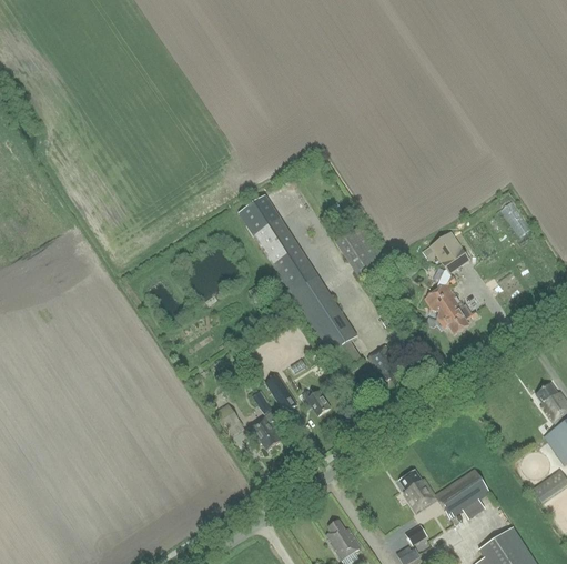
[(356,334),(263,193),(236,211),(343,371),(362,359),(348,339),(356,334)]
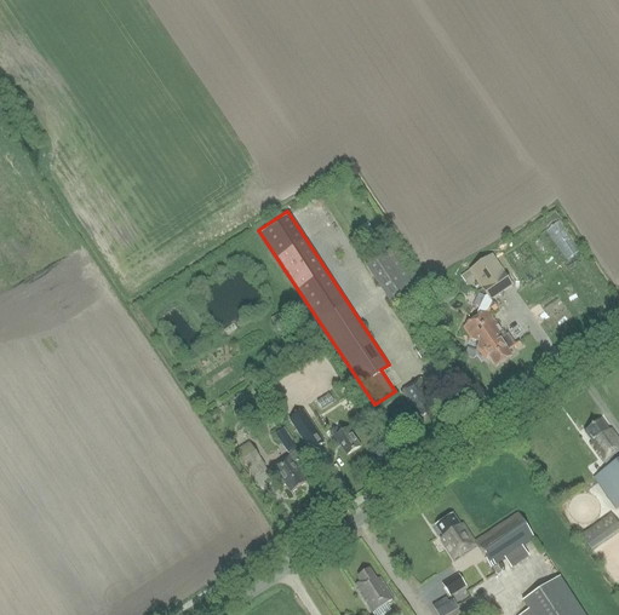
[(365,262),(391,302),(419,283),(393,242),(365,262)]
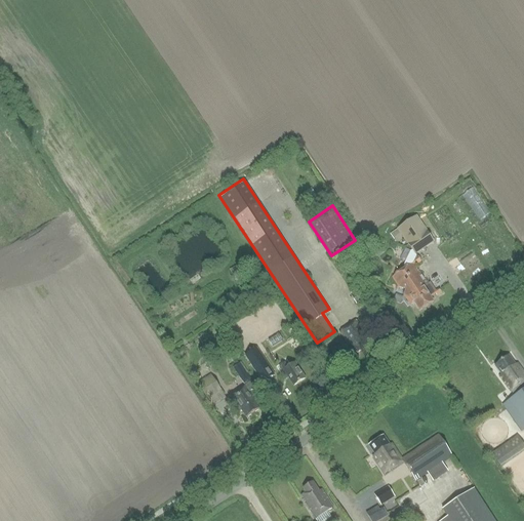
[(406,218),(422,243),(431,237),(415,213),(406,218)]
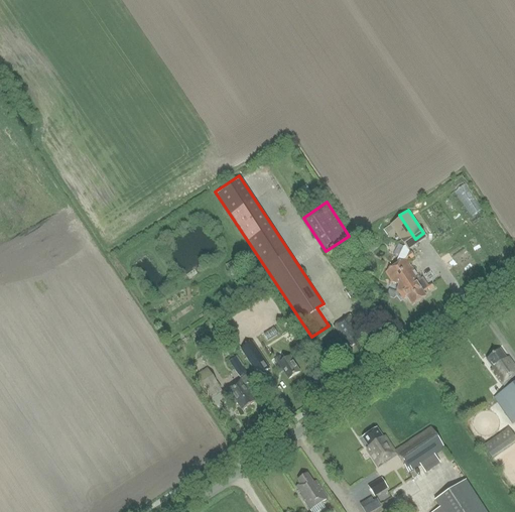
[(384,269),(390,278),(397,280),(395,285),(399,290),(419,277),(406,257),(412,253),(406,245),(415,239),(399,215),(382,227),(388,235),(396,230),(404,242),(403,243),(396,257),(398,260),(384,269)]
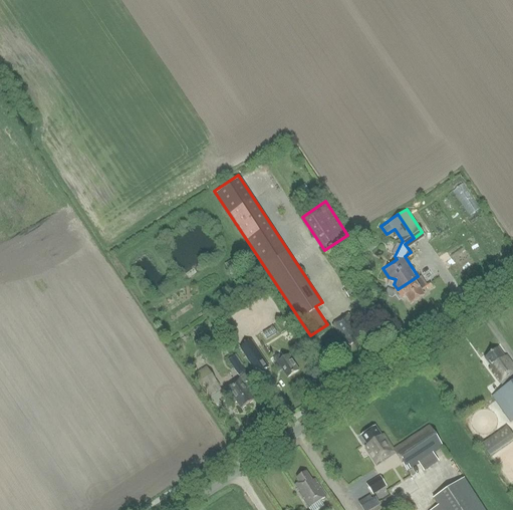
[(418,276),(398,289),(401,294),(405,292),(411,301),(424,292),(421,287),(426,284),(427,285),(431,282),(429,279),(425,282),(420,275),(418,276)]
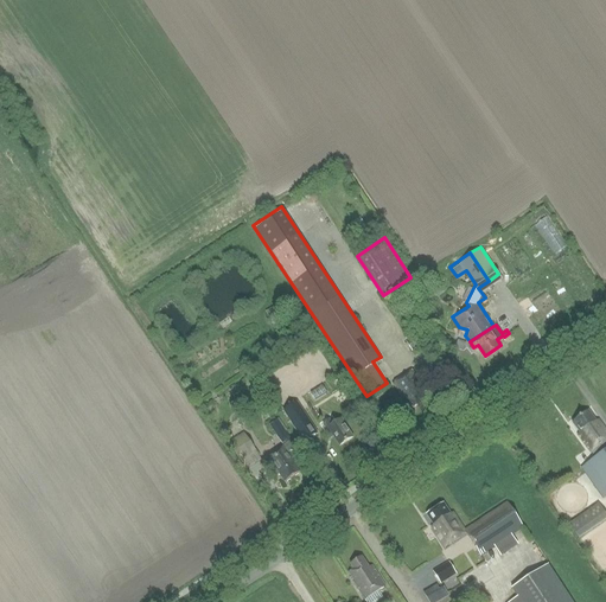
[(404,338),(412,347),(422,340),(416,331),(404,338)]
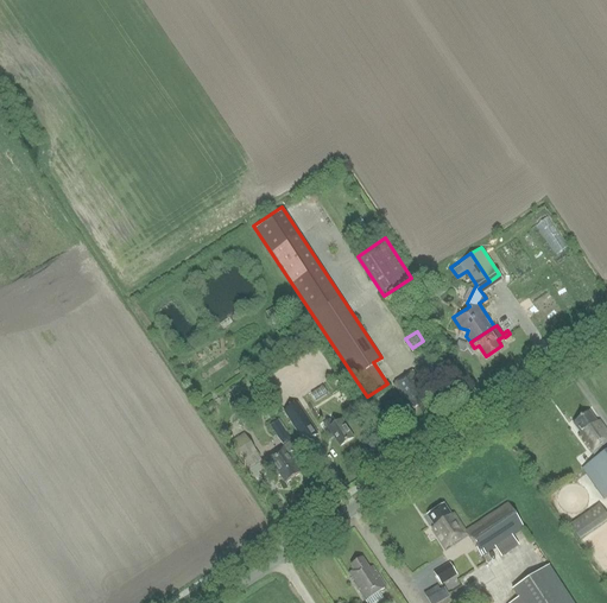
[(413,405),(428,395),(421,385),(423,382),(412,367),(392,380),(403,395),(405,393),(413,405)]
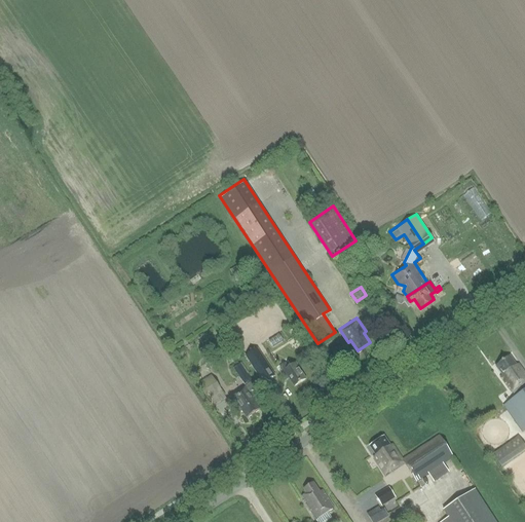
[(257,345),(247,352),(264,379),(274,372),(257,345)]
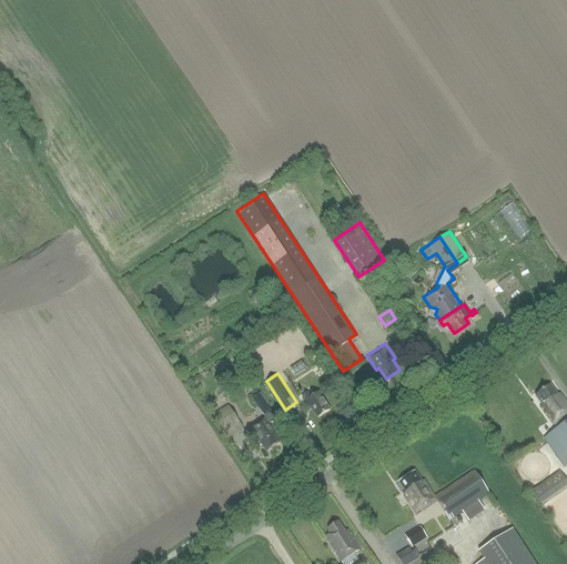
[(566,416),(565,419),(560,414),(566,409),(566,401),(558,390),(557,391),(549,381),(534,392),(542,402),(539,403),(552,421),(555,425),(543,434),(564,464),(566,461),(566,416)]
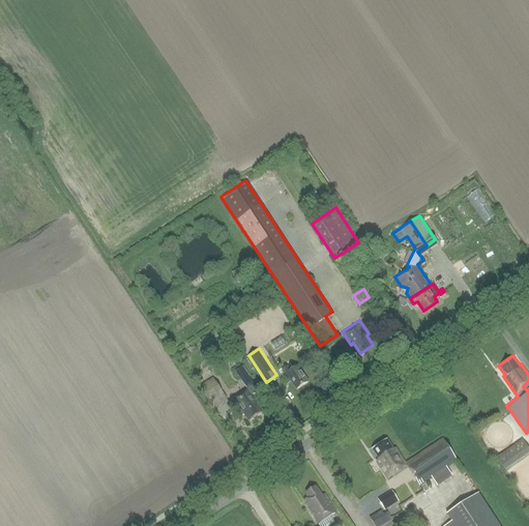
[(237,367),(250,383),(257,378),(244,361),(237,367)]
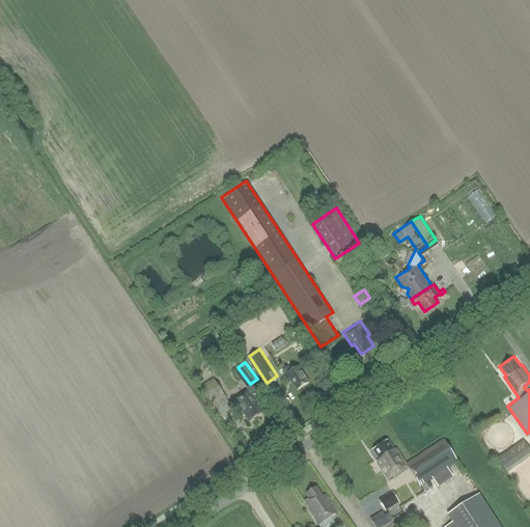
[(296,387),(308,380),(298,364),(290,368),(287,364),(282,368),(289,380),(290,379),(296,387)]
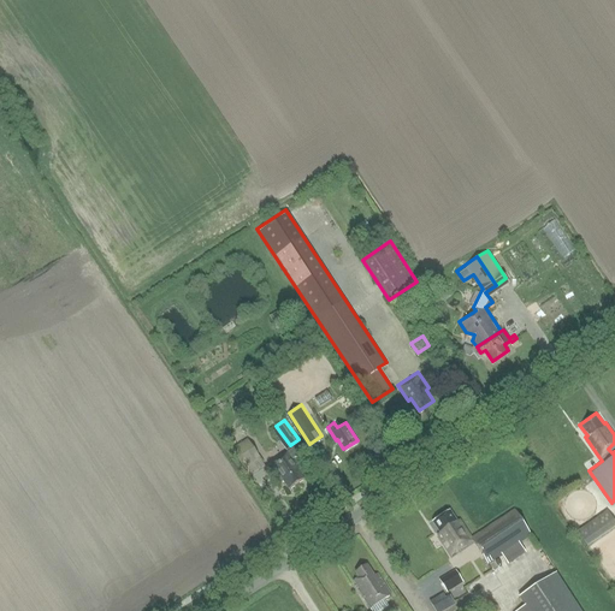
[(235,438),(229,428),(223,432),(229,442),(235,438)]
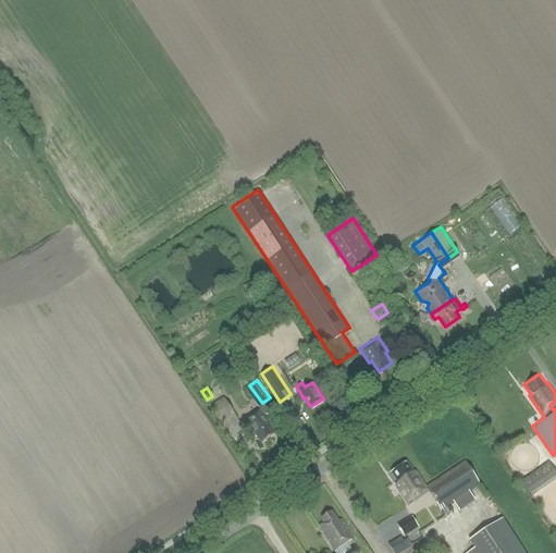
[(239,419),(222,394),(209,403),(220,419),(221,418),(226,427),(239,419)]
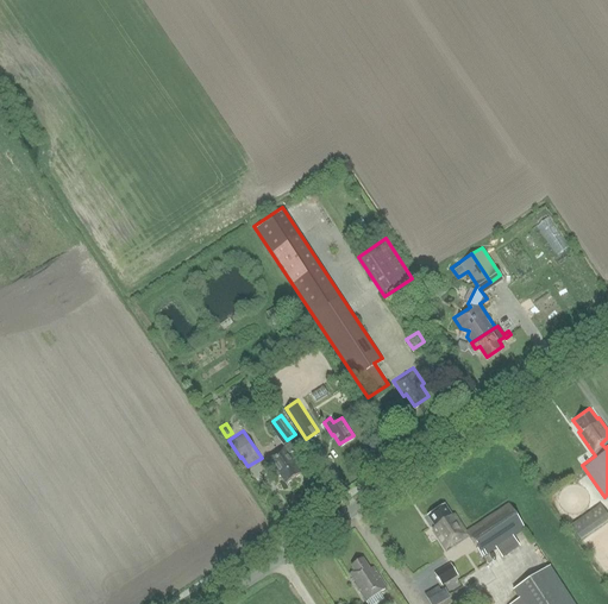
[(286,480),(301,470),(295,460),(296,460),(284,442),(265,455),(275,469),(277,467),(286,480)]
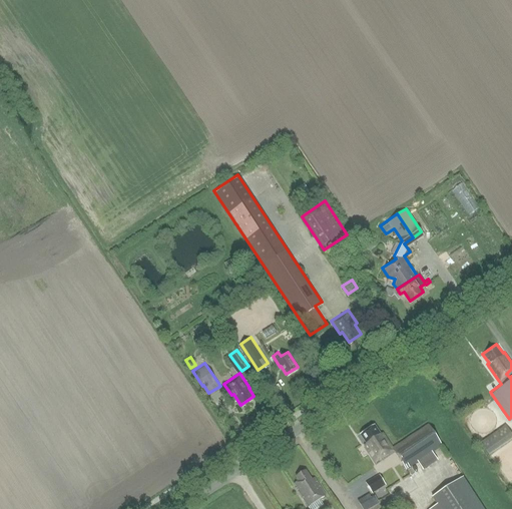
[(427,422),(392,445),(382,430),(380,431),(374,422),(360,431),(366,440),(364,442),(375,459),(393,447),(405,465),(417,457),(423,466),(437,457),(432,448),(440,442),(427,422)]
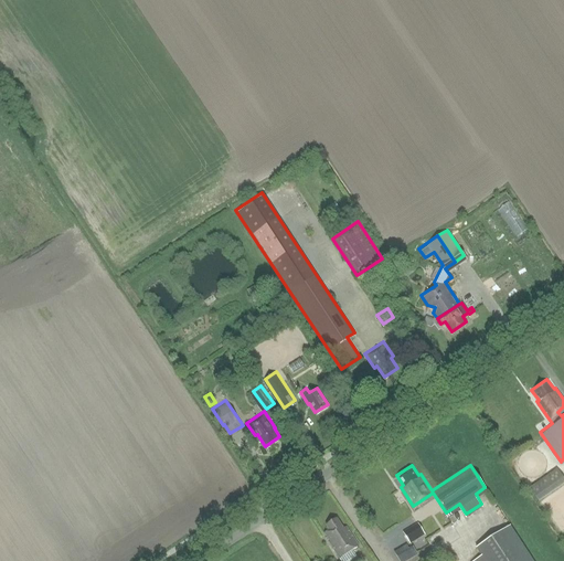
[(531,483),(530,484),(539,497),(541,496),(563,478),(563,475),(556,465),(531,483)]
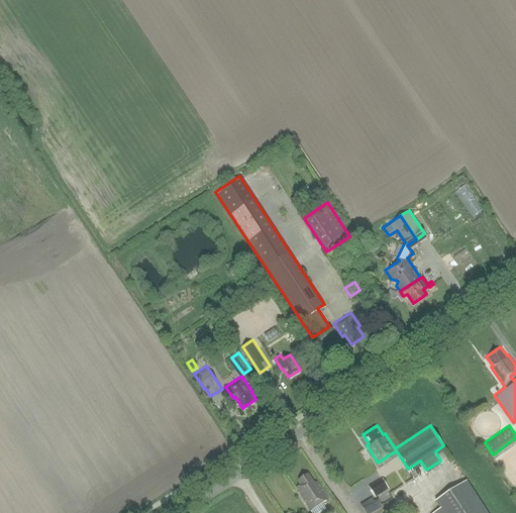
[(310,508),(327,496),(315,479),(313,480),(307,472),(298,478),(301,482),(296,485),(301,492),(300,493),(310,508)]
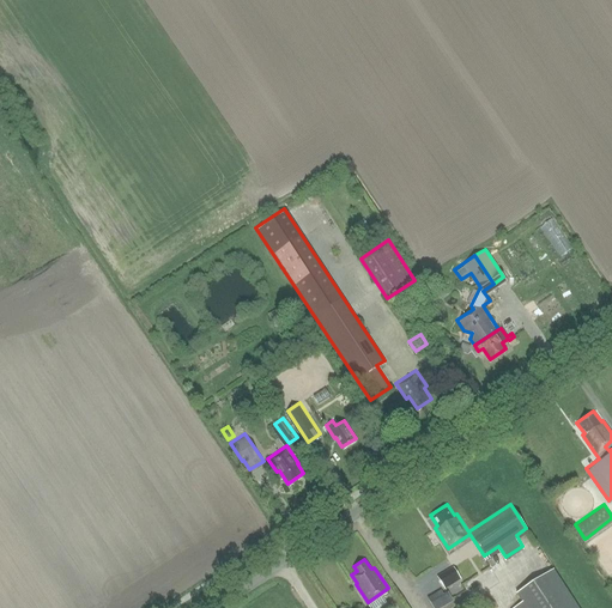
[(460,576),(453,564),(436,573),(443,585),(460,576)]
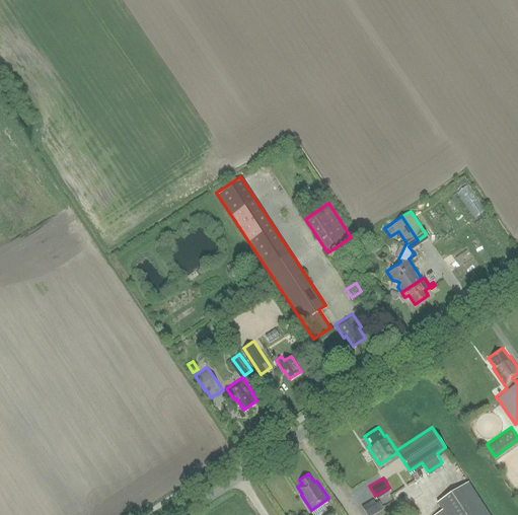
[(432,514),(492,514),(469,480),(439,499),(444,506),(432,514)]
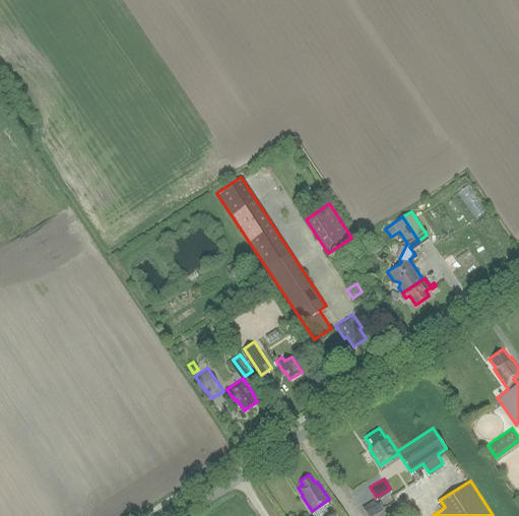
[(375,502),(373,498),(362,505),(368,515),(384,507),(379,500),(375,502)]
